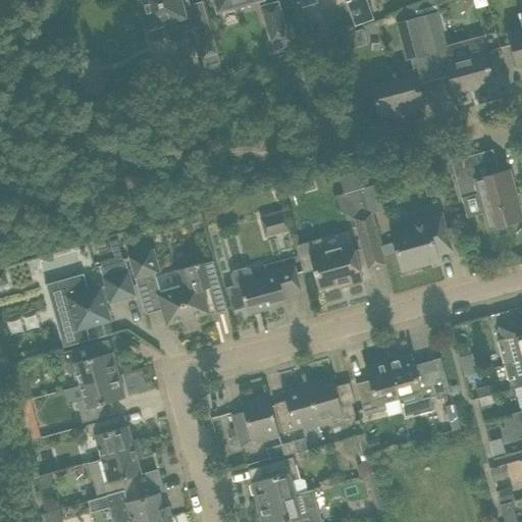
[(183,24),(193,21),(187,0),(138,0),(146,29),(164,23),(168,36),(170,39),(173,41),(178,41),(181,39),(184,35),(184,31),(183,24)]
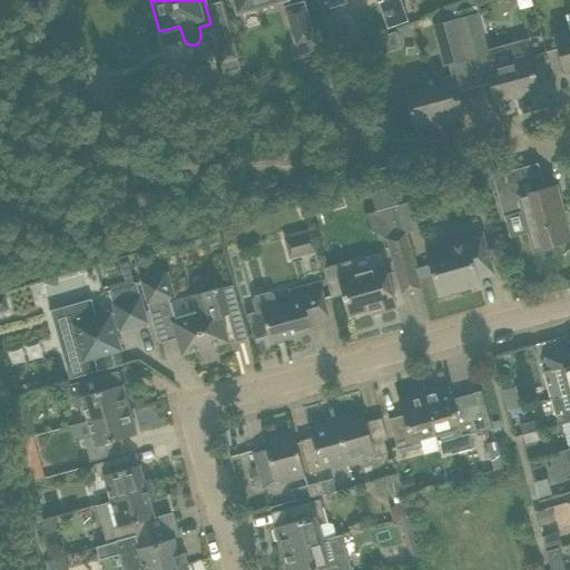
[(229,0),(231,0),(234,0),(237,12),(281,0),(229,0)]
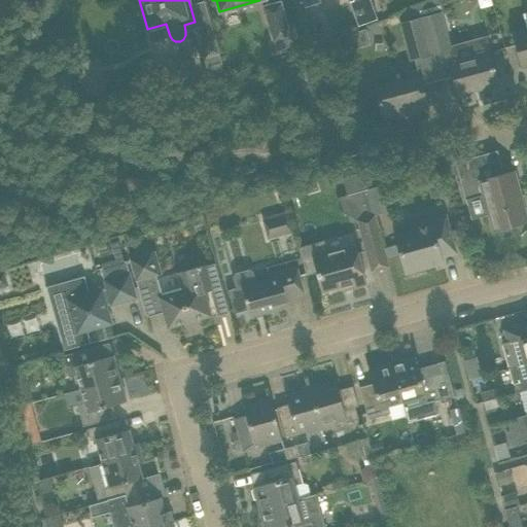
[(281,0),(264,5),(276,49),(293,45),(291,36),(281,2),(281,0)]
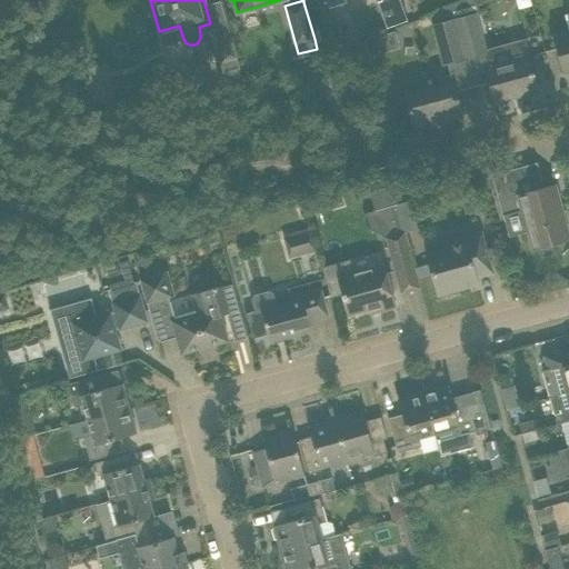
[(327,0),(330,8),(348,1),(347,0),(381,0),(381,1),(378,2),(388,29),(408,22),(399,0),(327,0)]
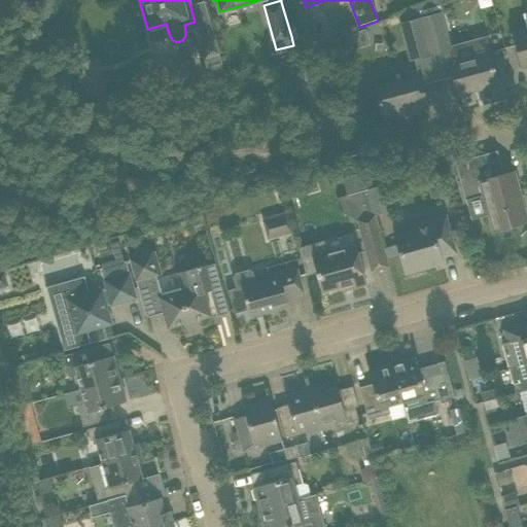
[(441,0),(432,0),(417,5),(430,55),(451,49),(441,13),(445,12),(441,0)]
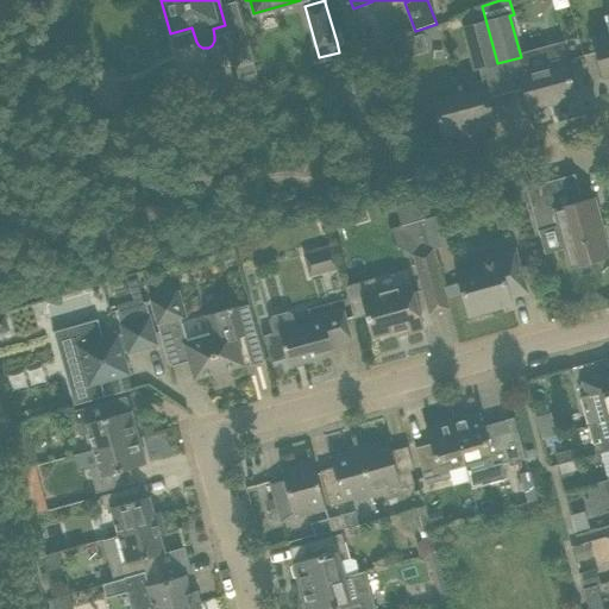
[(497,63),(482,6),(457,13),(462,25),(460,25),(472,70),(497,63)]
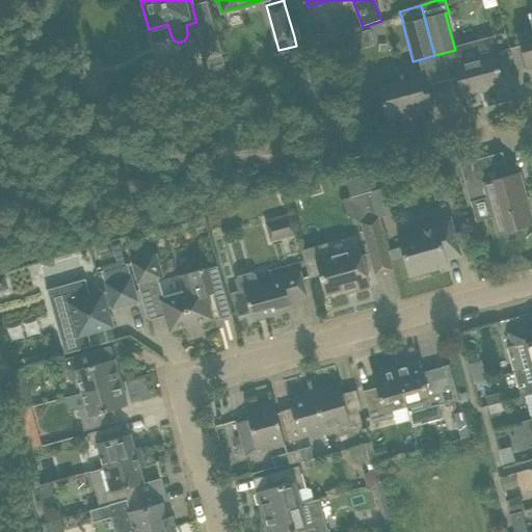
[(200,28),(208,58),(221,54),(212,24),(200,28)]
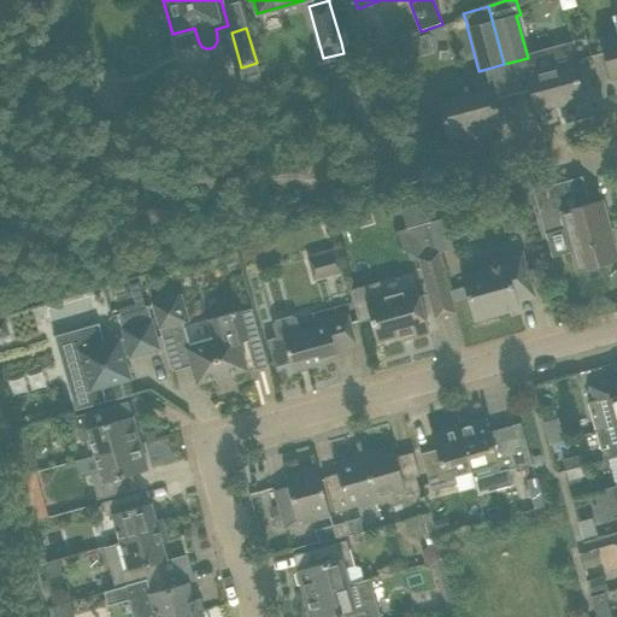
[(610,80),(616,77),(616,33),(599,37),(610,80)]
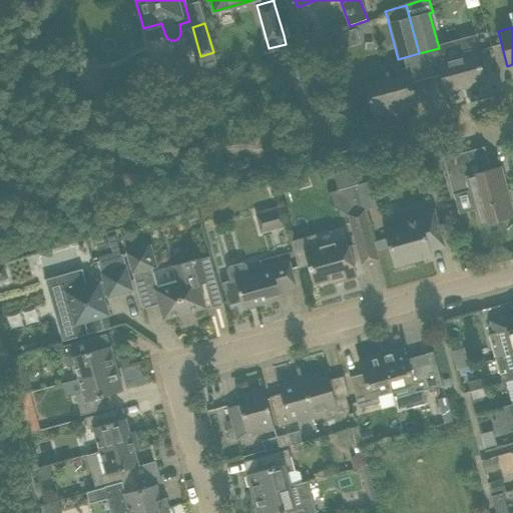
[(435,53),(445,92),(484,82),(475,48),(448,55),(446,50),(435,53)]
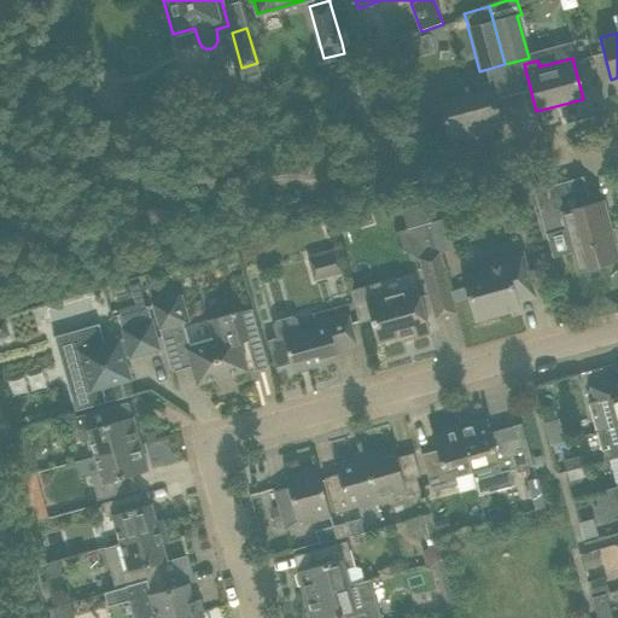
[(476,91),(438,100),(443,116),(449,140),(501,126),(494,103),(488,79),(473,83),(476,91)]
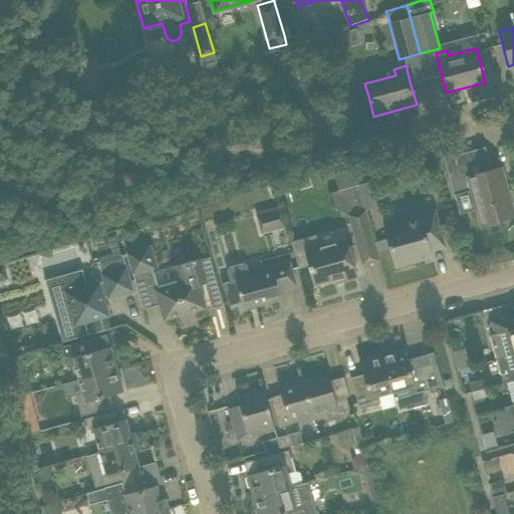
[(513,216),(500,168),(474,175),(468,152),(444,158),(454,194),(471,190),(481,225),(485,224),(486,228),(498,225),(497,220),(513,216)]
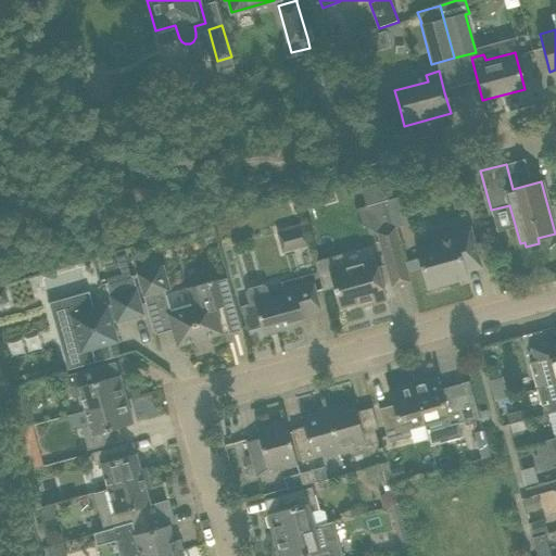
[(400,196),(388,199),(390,206),(395,226),(406,223),(401,203),(400,196)]
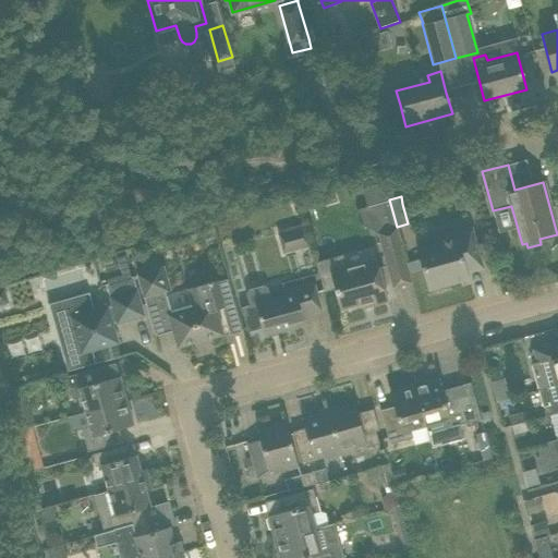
[(397,227),(391,207),(389,199),(358,208),(362,223),(377,232),(387,266),(404,262),(396,228),(397,227)]
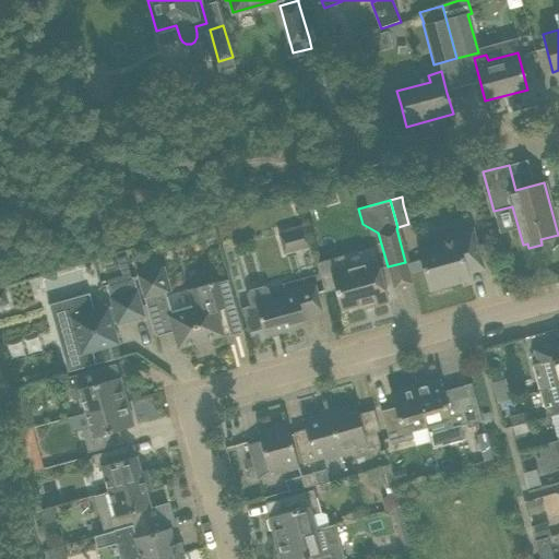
[(277,234),(283,253),(309,246),(304,226),(277,234)]
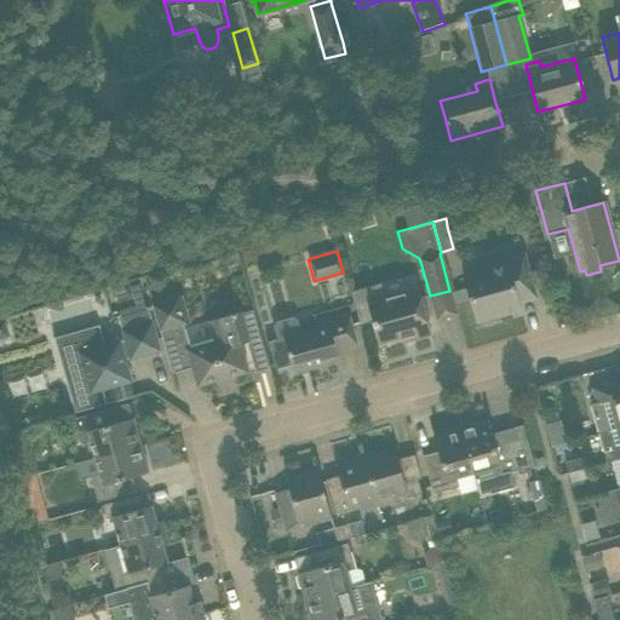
[(463,275),(469,299),(476,322),(511,313),(509,305),(537,298),(523,251),(482,262),(483,269),(463,275)]
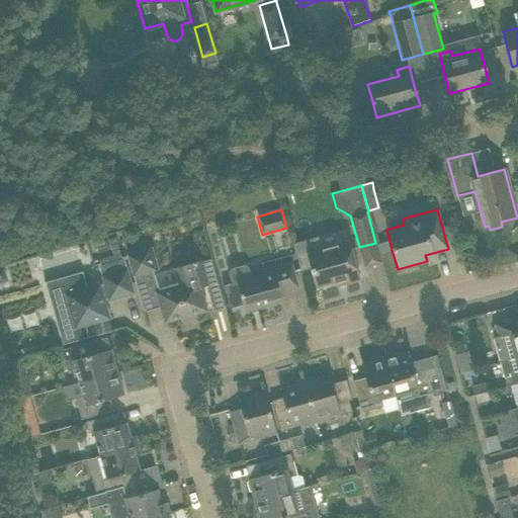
[(292,243),(300,271),(311,268),(316,286),(341,279),(343,284),(360,279),(350,242),(322,250),(318,236),(292,243)]
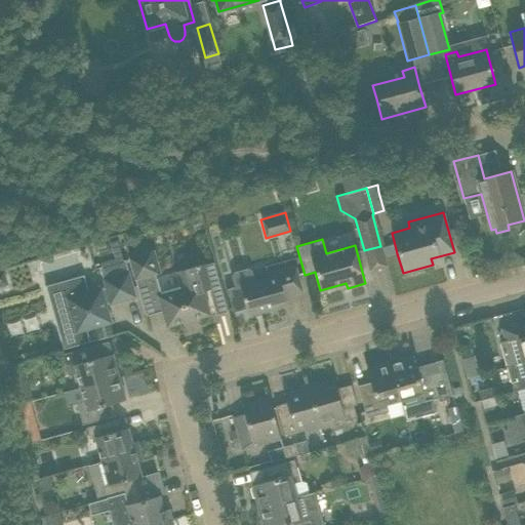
[(199,321),(198,318),(210,315),(203,291),(211,289),(203,263),(175,271),(179,287),(160,293),(155,275),(161,273),(154,249),(127,256),(134,280),(135,280),(145,314),(161,309),(166,327),(183,322),(184,325),(199,321)]
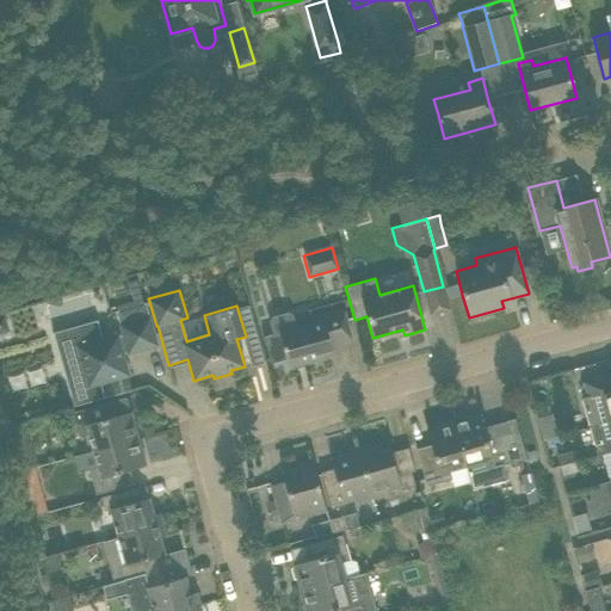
[(98,320),(53,333),(73,406),(104,397),(104,396),(103,396),(99,384),(129,375),(123,355),(128,353),(128,355),(158,346),(149,316),(146,302),(116,310),(119,325),(123,334),(118,335),(118,334),(103,339),(98,320)]
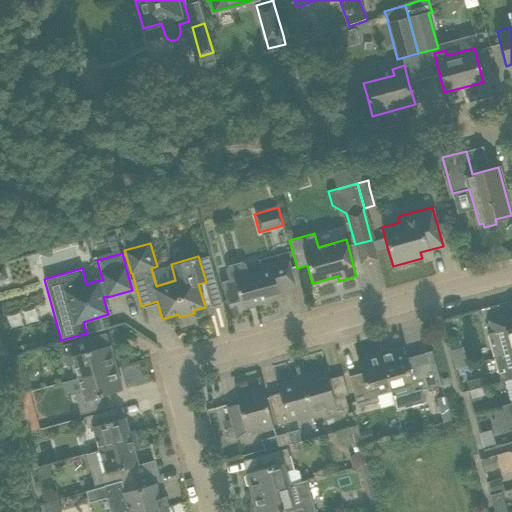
[(220,281),(221,285),(227,305),(240,301),(242,308),(280,298),(277,289),(295,285),(287,257),(260,265),(261,269),(248,273),(246,263),(242,261),(228,264),(225,269),(228,279),(220,281)]
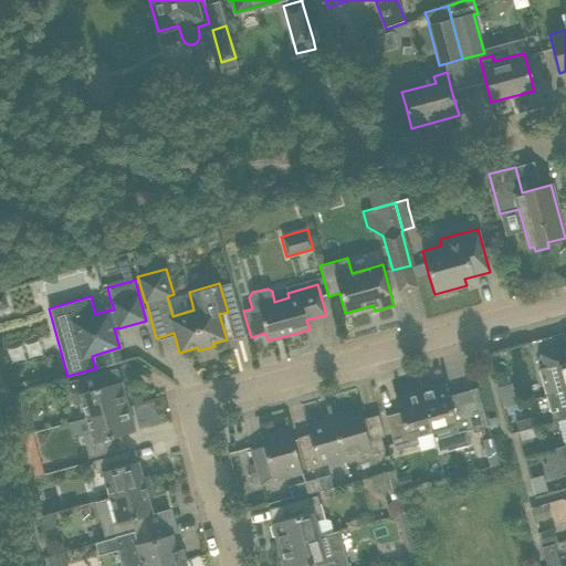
[(546,396),(561,391),(565,389),(565,347),(541,355),(544,368),(538,369),(546,396)]
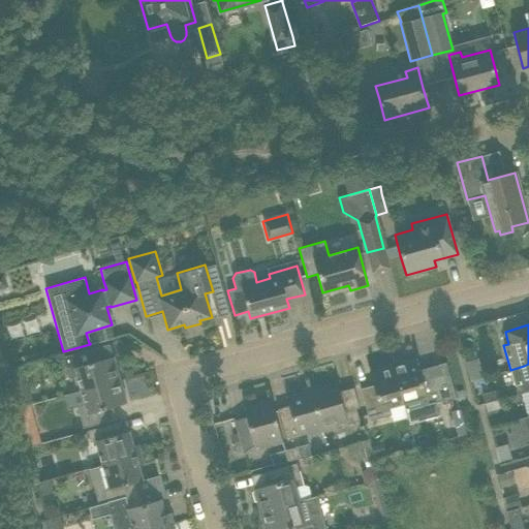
[(76,376),(81,391),(120,379),(113,356),(99,361),(95,348),(63,356),(69,378),(76,376)]
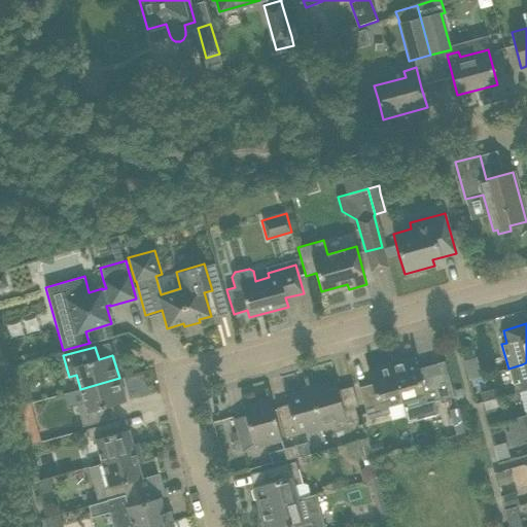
[(476,351),(463,353),(468,379),(482,376),(476,351)]
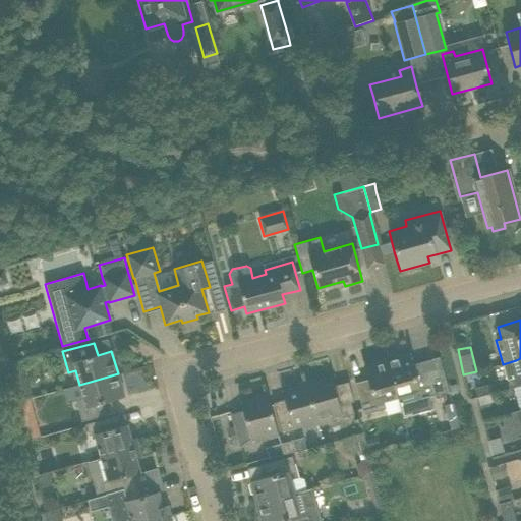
[(392,357),(387,359),(398,398),(400,405),(412,401),(420,399),(422,398),(436,395),(449,391),(442,364),(415,372),(413,366),(409,352),(392,357)]
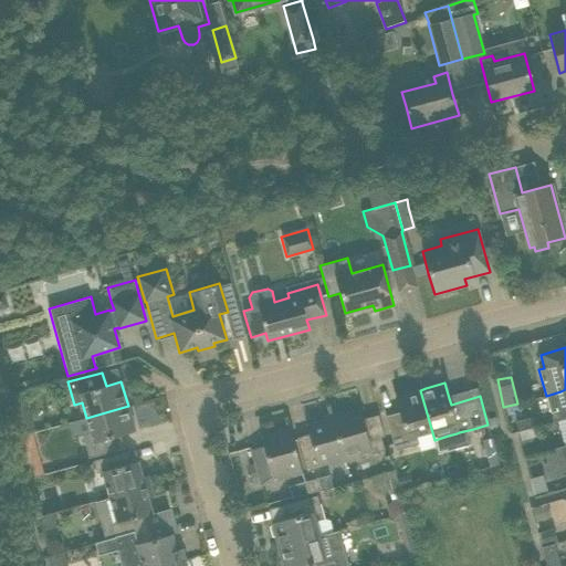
[(561,391),(546,396),(554,421),(558,420),(565,417),(565,389),(561,391)]
